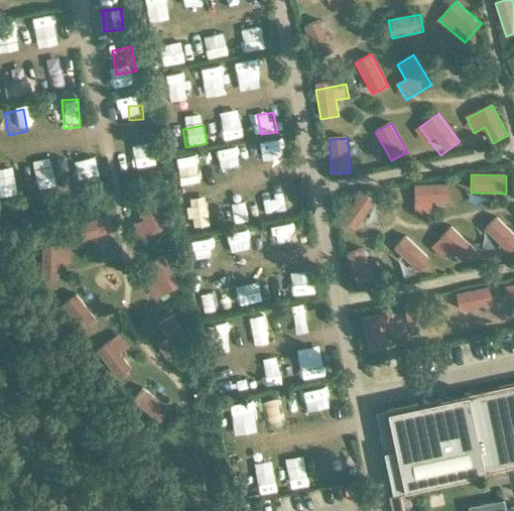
[(450,203),(450,184),(414,184),(414,215),(431,215),(431,203),(450,203)]
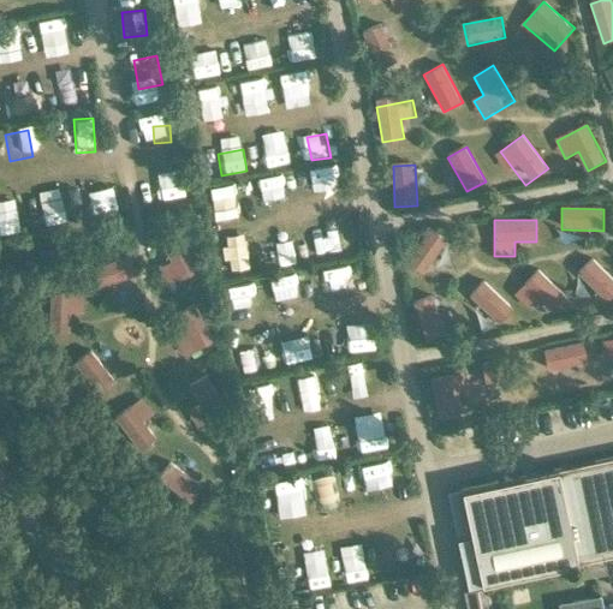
[(430,230),(406,263),(424,276),(448,243),(430,230)]
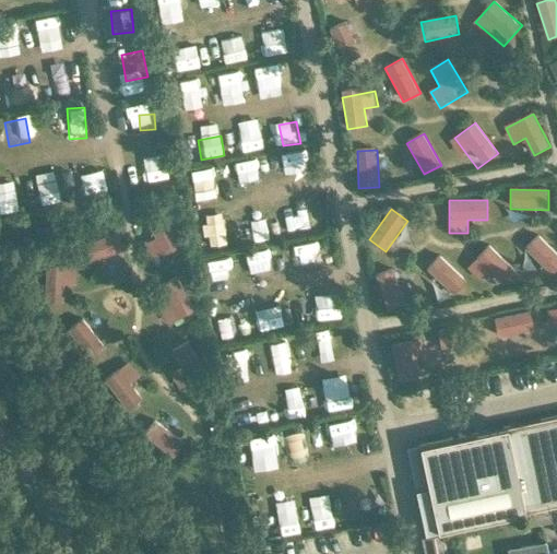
[(142,228),(161,263),(184,252),(166,216),(142,228)]
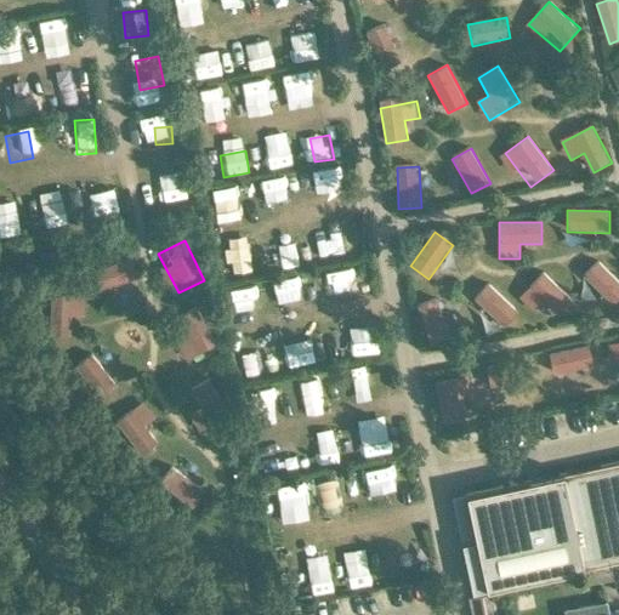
[(243,249),(245,273),(267,271),(265,248),(243,249)]
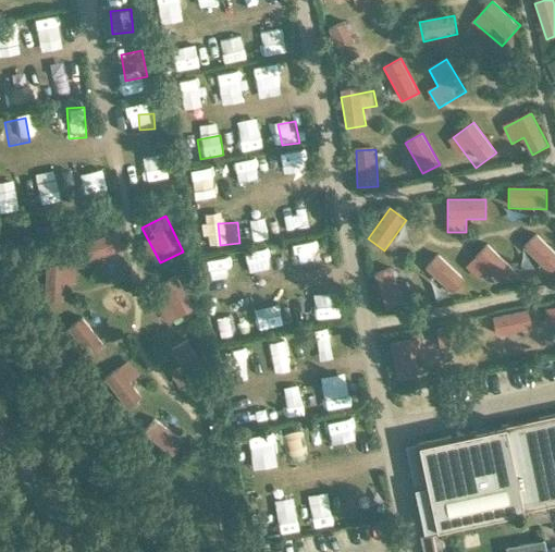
[(88,261),(124,253),(120,233),(83,242),(88,261)]
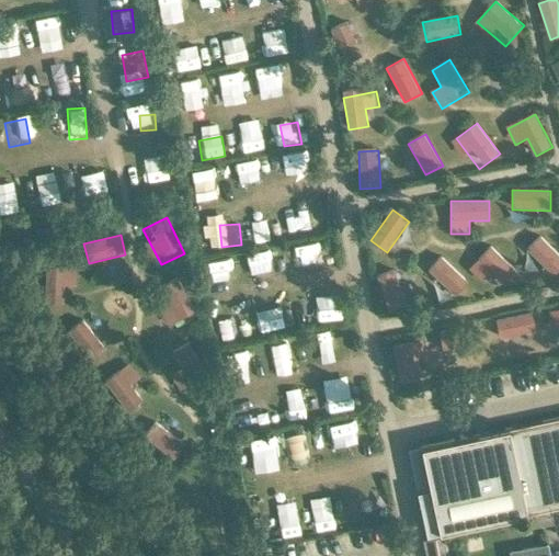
[(558,254),(542,236),(527,249),(555,279),(558,274),(558,254)]
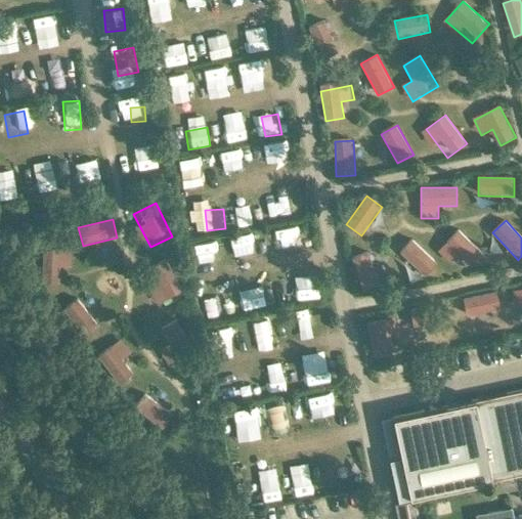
[(460,229),(439,250),(464,275),(484,256),(460,229)]
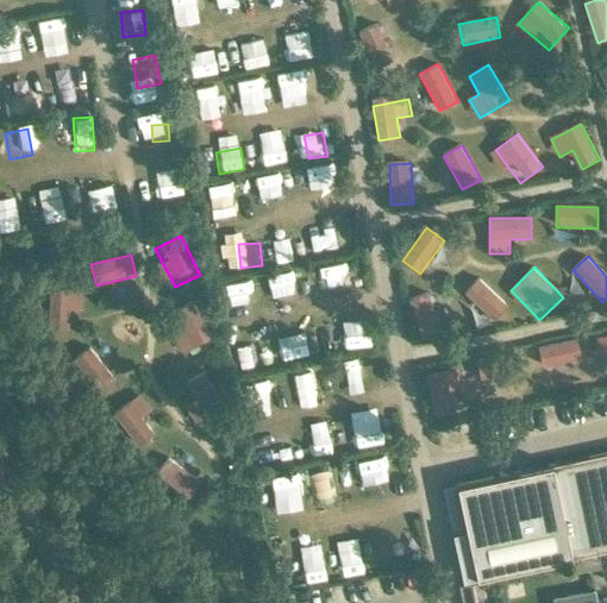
[(481,277),(465,291),(495,322),(511,308),(481,277)]
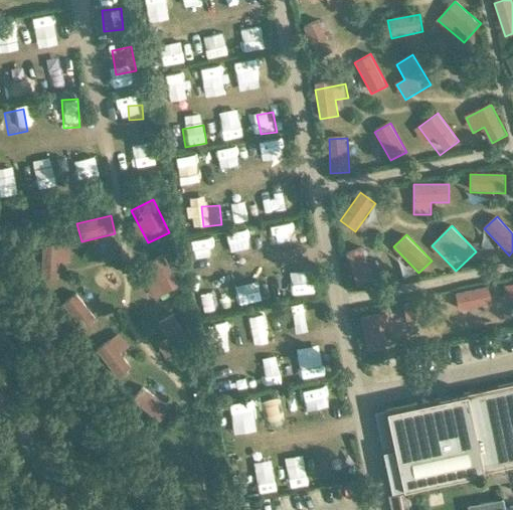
[(60,264),(72,264),(72,244),(42,244),(41,278),(60,278),(60,264)]
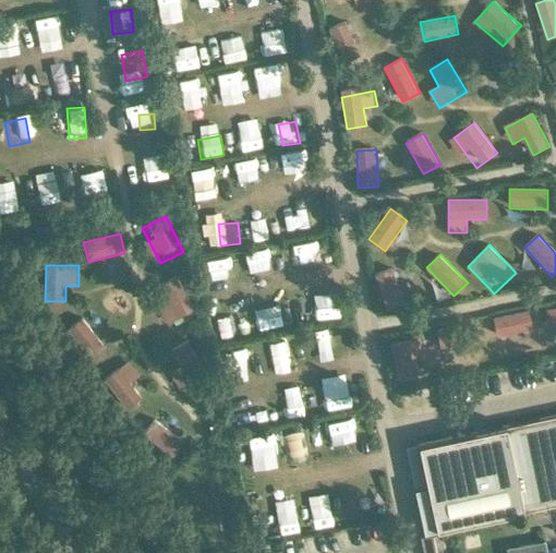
[(386,308),(405,302),(394,269),(375,275),(386,308)]
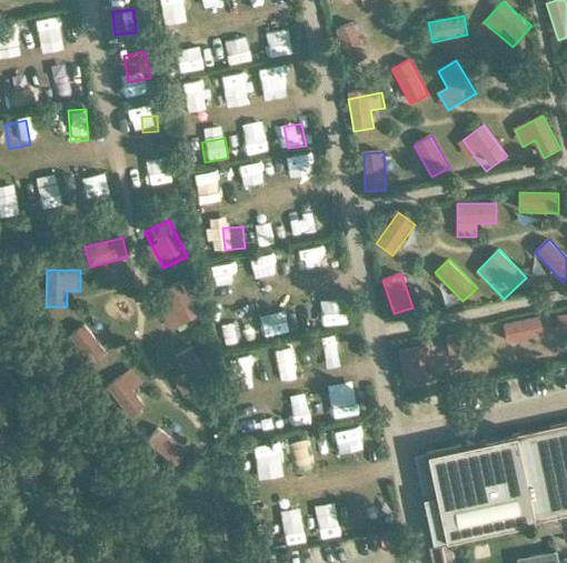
[(162,304),(177,329),(200,315),(187,291),(162,304)]
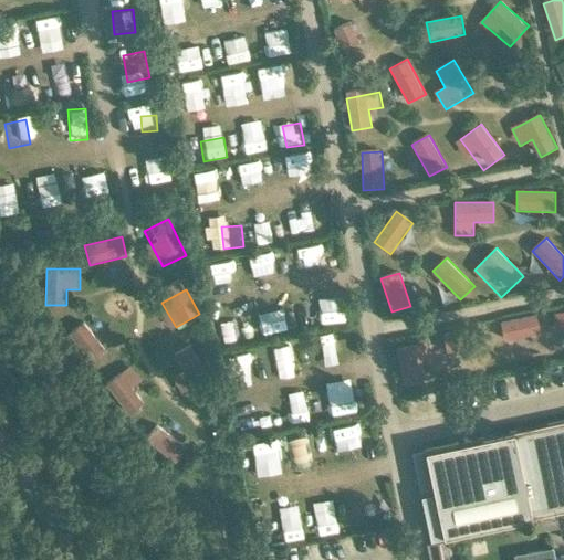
[(539,315),(500,321),(503,341),(542,335),(539,315)]
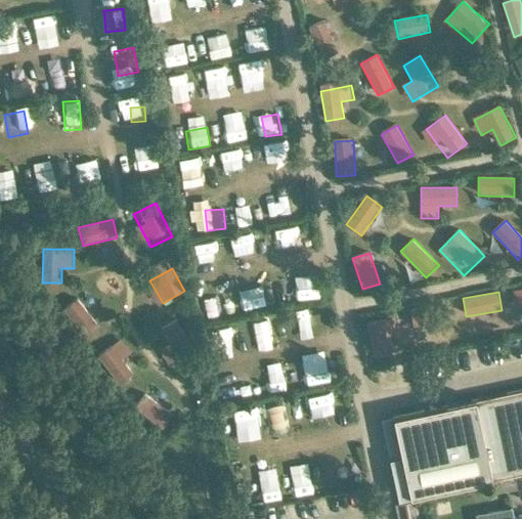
[(392,356),(390,338),(399,337),(398,319),(370,321),(373,358),(392,356)]
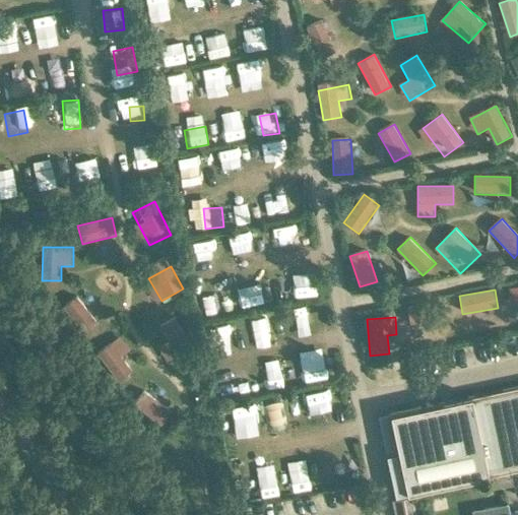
[(101,356),(120,381),(134,371),(122,356),(130,349),(122,339),(101,356)]
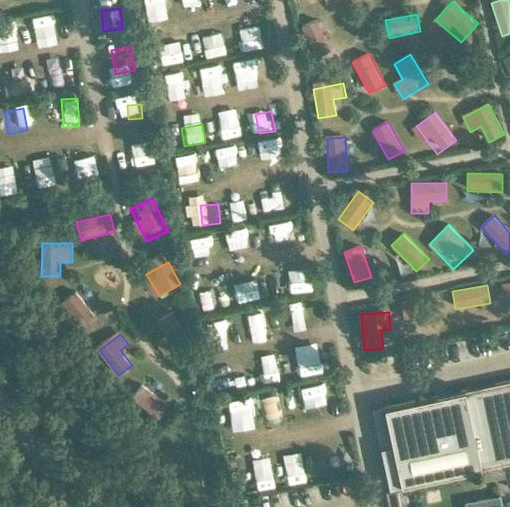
[(228,370),(233,391),(248,388),(244,367),(228,370)]
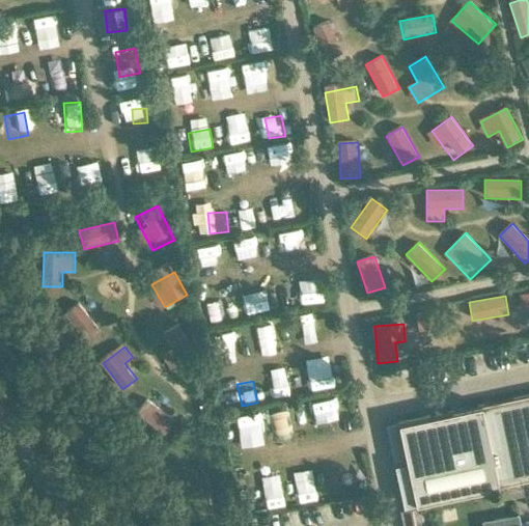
[(394,506),(395,508),(528,481),(528,397),(388,425),(402,505),(394,506)]
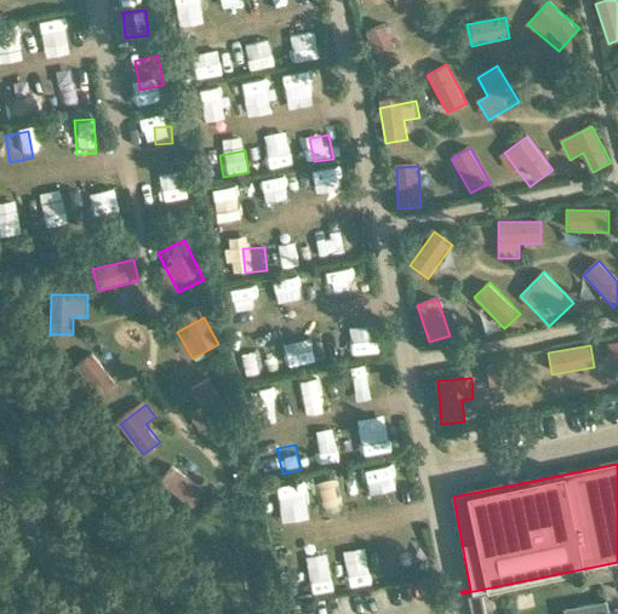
[(173,469),(161,486),(193,509),(206,492),(173,469)]
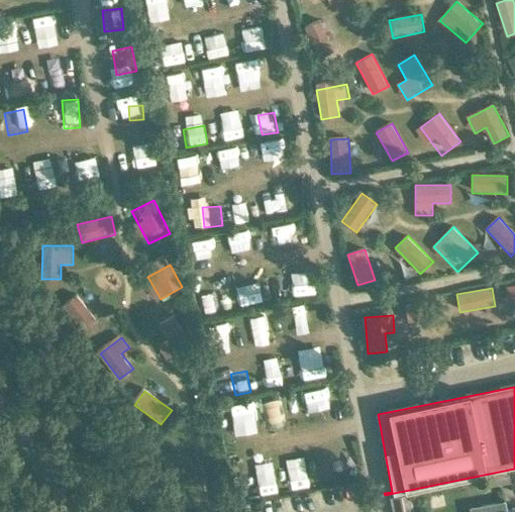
[(416,511),(414,496),(393,500),(395,511),(416,511)]
